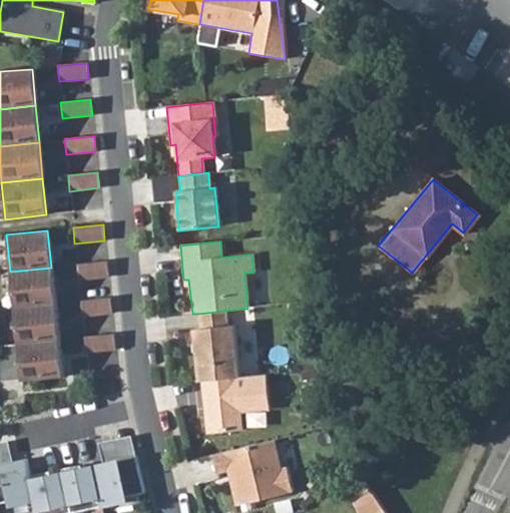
[(108,278),(106,262),(76,265),(78,281),(108,278)]
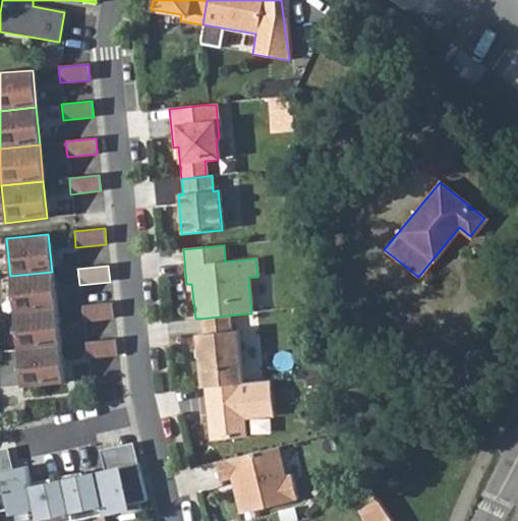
[(14,313),(56,308),(52,272),(10,276),(14,313)]
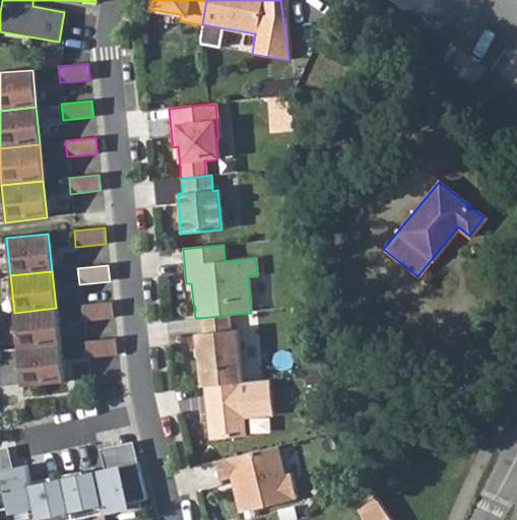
[(113,318),(111,302),(81,306),(82,321),(113,318)]
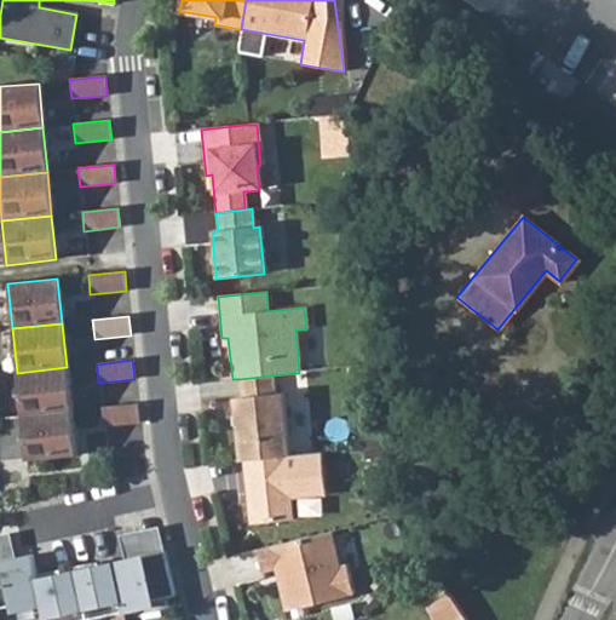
[(21,417),(70,412),(67,367),(17,373),(21,417)]
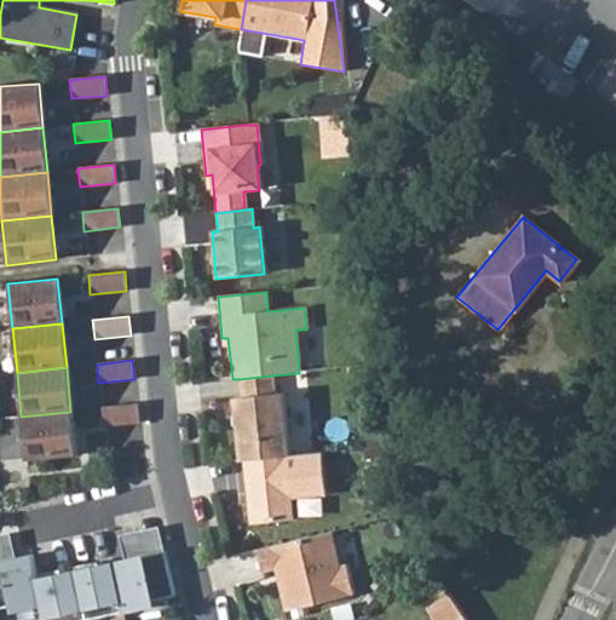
[(272,375),(240,379),(241,397),(234,399),(240,460),(288,457),(282,394),(275,395),(272,375)]
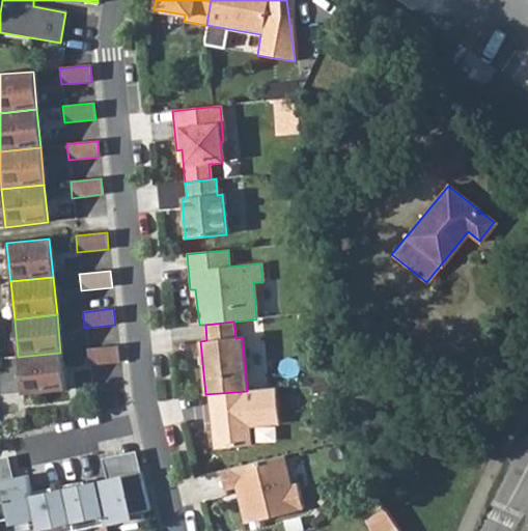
[(119,362),(117,346),(86,350),(88,365),(119,362)]
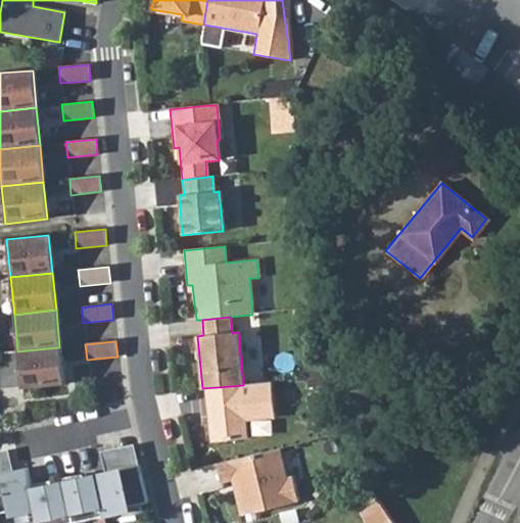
[(21,387),(63,383),(59,347),(17,351),(0,352),(0,387),(20,385),(21,387)]
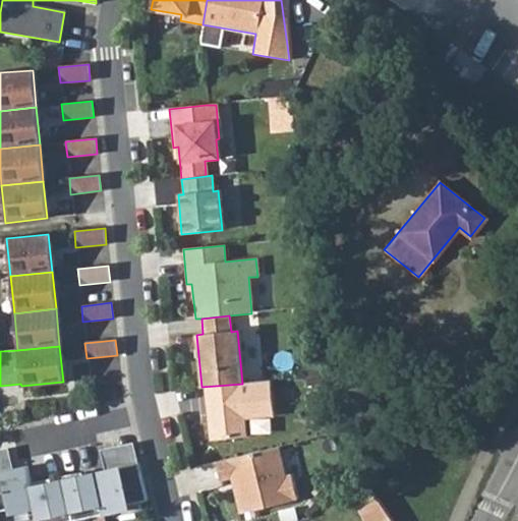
[(273,416),(269,381),(242,384),(205,388),(210,441),(245,438),(243,419),(273,416)]
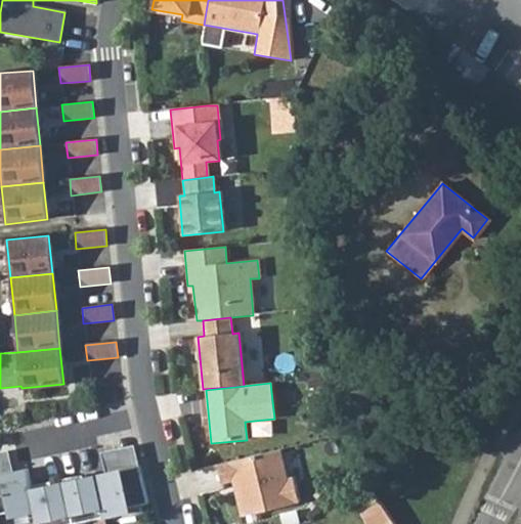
[(100,453),(104,474),(118,471),(116,464),(136,460),(132,446),(100,453)]
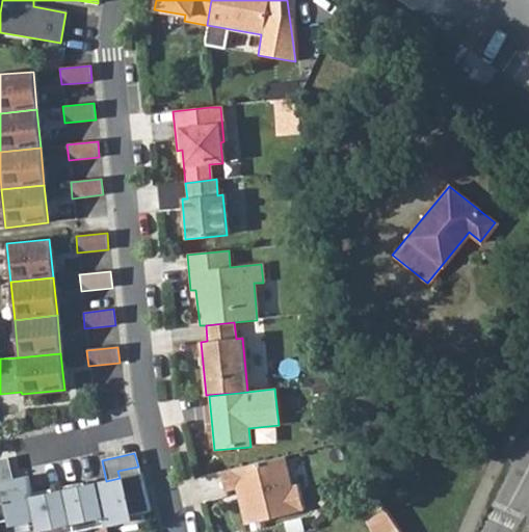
[(291,487),(284,457),(219,473),(225,491),(236,489),(244,525),(296,512),(296,511),(302,509),(296,485),(291,487)]
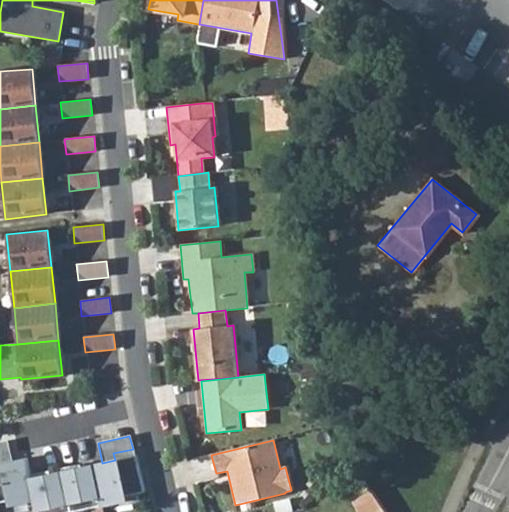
[(0,457),(1,457),(2,464),(9,462),(4,442),(0,443),(0,457)]
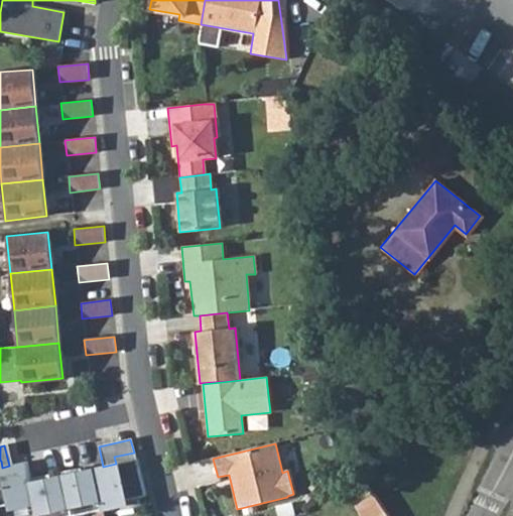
[(114,457),(116,464),(103,467),(93,469),(101,506),(144,496),(134,453),(114,457)]
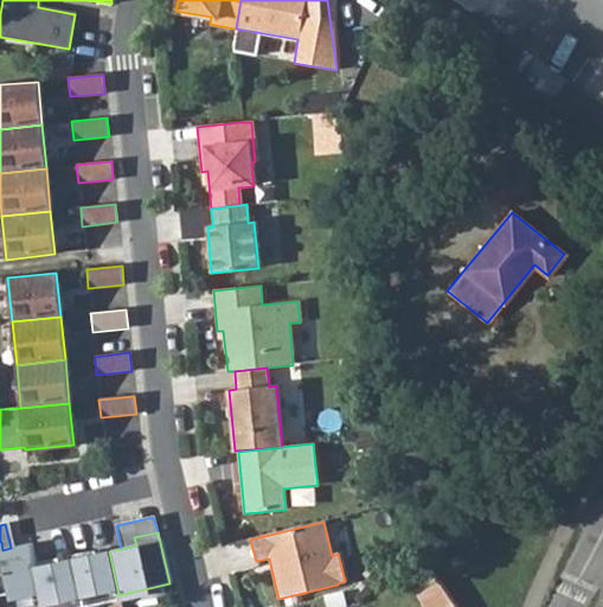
[(1,542),(0,542),(0,595),(39,588),(34,564),(30,544),(11,548),(2,550),(1,542)]
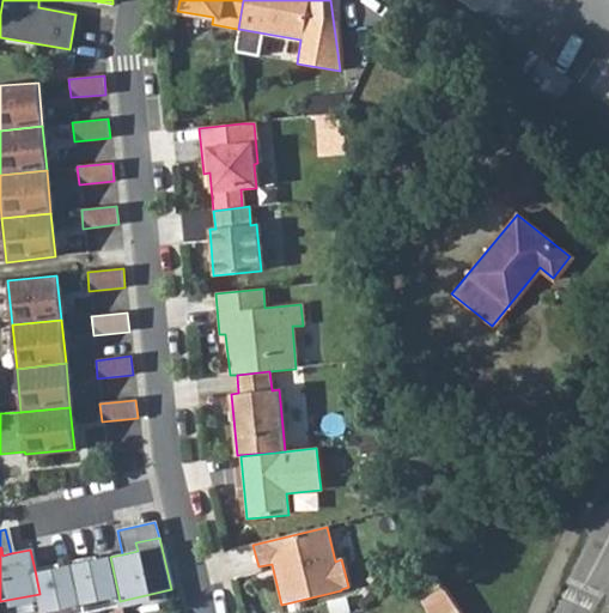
[(87,562),(86,558),(72,562),(72,565),(83,612),(86,612),(121,606),(120,601),(110,557),(87,562)]
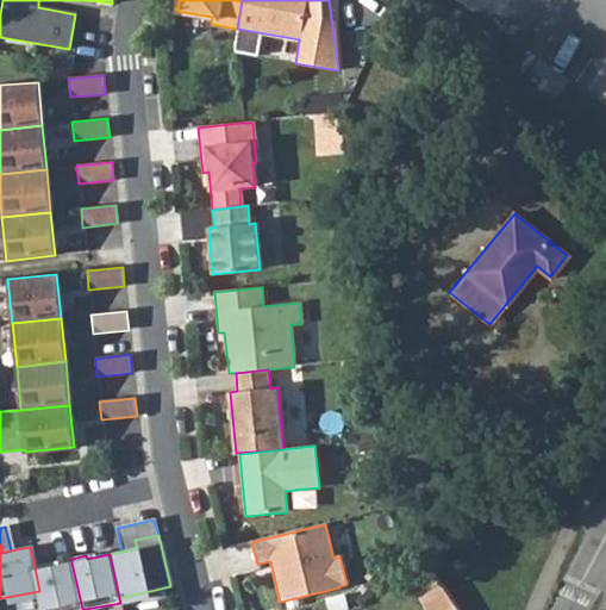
[(50,567),(49,564),(35,567),(39,591),(43,609),(82,609),(72,562),(50,567)]
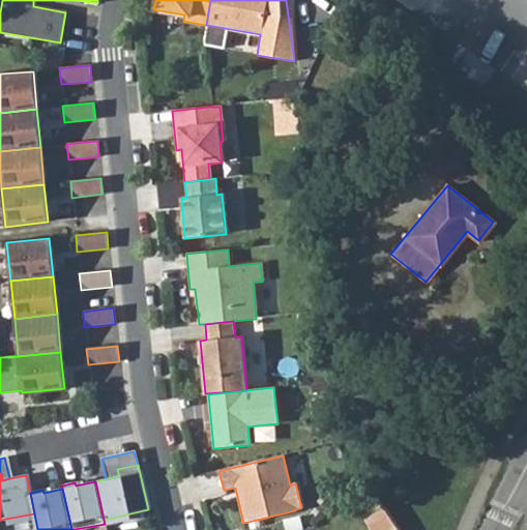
[(363,523),(368,529),(390,529),(393,528),(381,508),(363,523)]
